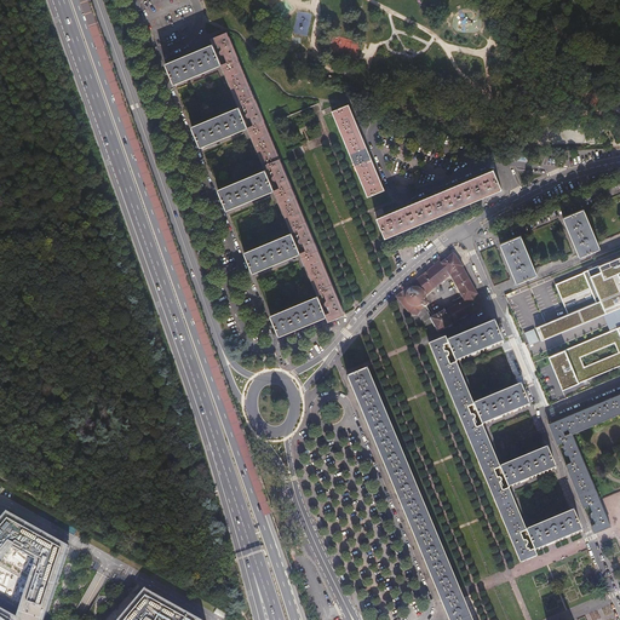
[(213,44),(222,64),(239,107),(248,128),(265,170),(274,191),(292,234),(300,256),(304,264),(309,275),(311,282),(316,294),(317,297),(326,317),(328,321),(344,315),(228,32),(211,39),(213,44)]
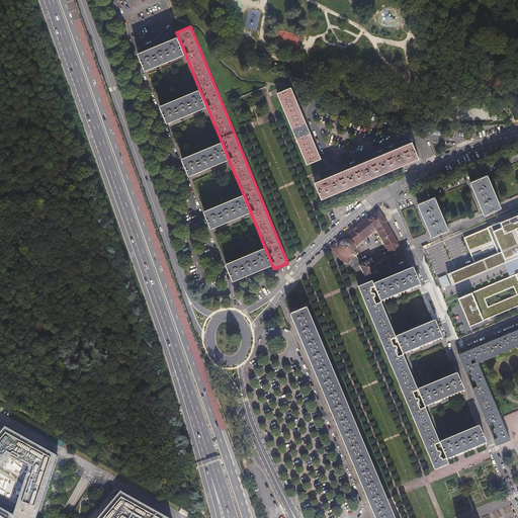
[(178,36),(138,53),(145,70),(185,54),(178,36)]
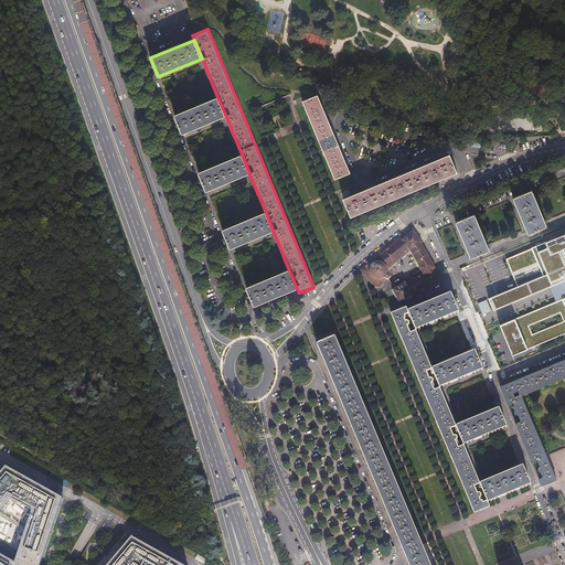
[(319,95),(304,102),(337,180),(351,174),(350,170),(342,151),(336,136),(328,118),(320,99),(319,95)]
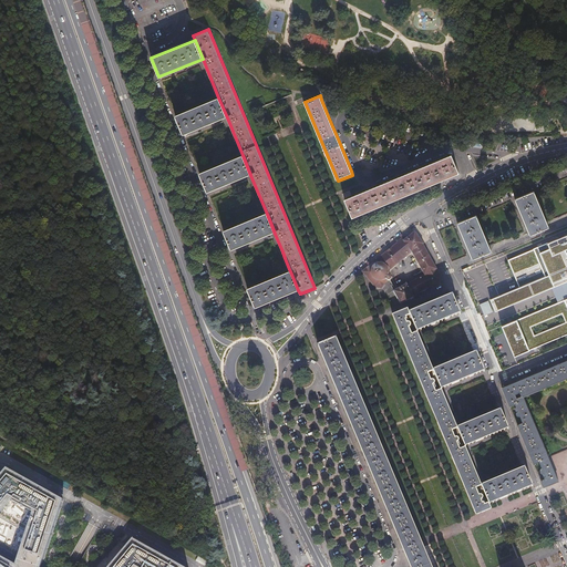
[(218,98),(175,115),(184,135),(227,117),(218,98)]
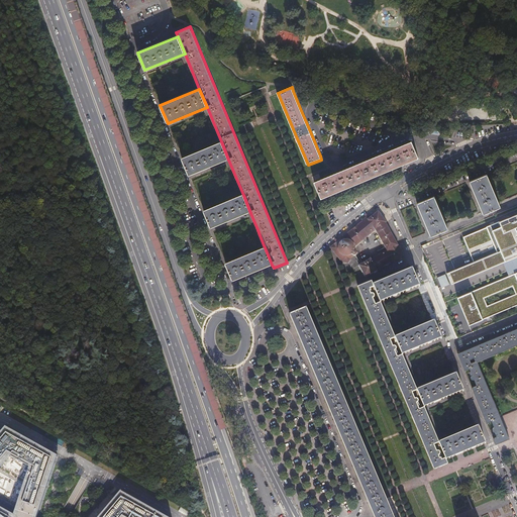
[(315,181),(314,182),(321,197),(322,197),(332,193),(338,190),(356,183),(357,182),(359,181),(360,181),(363,180),(364,180),(366,179),(367,178),(368,178),(370,177),(372,176),(373,176),(374,176),(376,175),(377,174),(379,173),(380,173),(382,172),(383,172),(385,171),(386,170),(389,169),(392,168),(393,168),(395,167),(396,166),(398,165),(399,165),(400,165),(401,164),(402,164),(404,163),(405,162),(407,162),(408,161),(411,160),(414,159),(415,159),(417,157),(418,157),(411,140),(411,141),(408,142),(407,142),(405,143),(404,144),(402,144),(401,145),(399,146),(398,146),(395,147),(394,148),(392,148),(391,149),(389,150),(388,150),(386,151),(385,151),(383,152),(382,153),(380,154),(379,154),(377,156),(376,156),(373,157),(373,158),(370,159),(369,159),(367,160),(366,160),(364,161),(363,162),(360,163),(359,163),(356,164),(353,165),(352,166),(350,167),(349,167),(347,168),(346,168),(344,169),(343,170),(341,171),(340,171),(337,172),(334,173),(333,174),(331,175),(330,175),(328,176),(327,176),(325,177),(324,178),(322,179),(321,179),(319,180),(318,180),(315,181)]
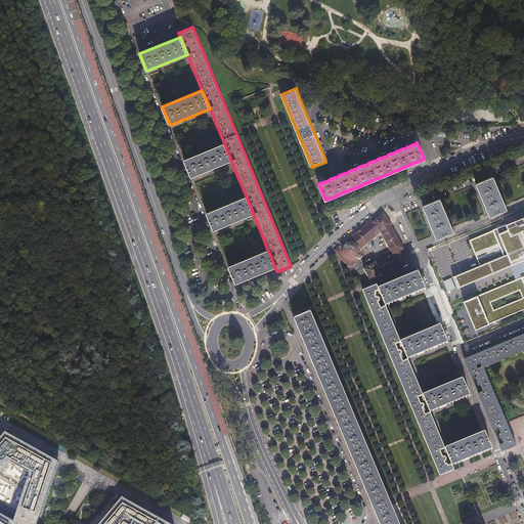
[(224,143),(184,160),(192,178),(231,162),(224,143)]
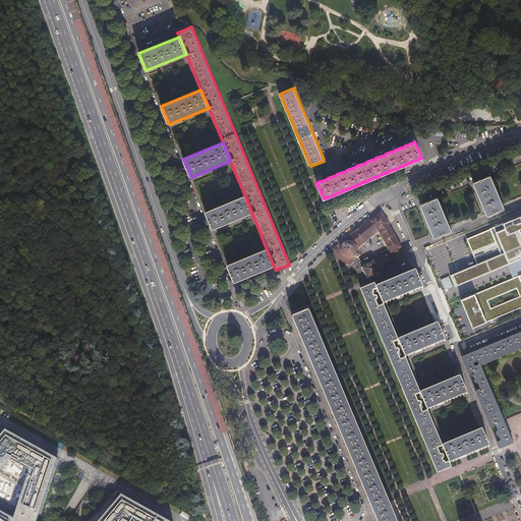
[(485,215),(486,216),(503,209),(503,208),(502,206),(502,205),(501,203),(500,201),(499,198),(499,197),(498,195),(498,194),(497,192),(496,191),(495,189),(495,188),(494,186),(494,185),(493,182),(491,182),(491,179),(490,178),(489,176),(489,175),(472,182),(473,185),(474,186),(475,189),(476,192),(476,193),(477,194),(477,195),(478,196),(479,198),(479,199),(480,200),(480,201),(480,203),(481,205),(482,206),(483,209),(484,212),(485,215)]
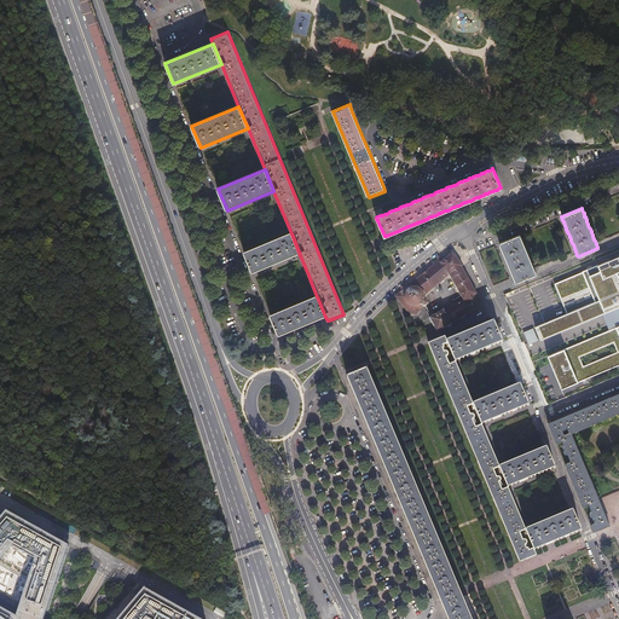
[(246,253),(244,253),(253,275),(254,273),(258,272),(261,271),(265,270),(266,270),(266,268),(268,268),(270,267),(272,266),(273,266),(276,265),(277,265),(279,264),(281,262),(284,261),(285,261),(288,260),(289,260),(290,259),(291,259),(293,258),(295,258),(296,256),(299,255),(300,255),(291,233),(290,235),(288,236),(287,236),(284,237),(283,237),(281,238),(279,239),(277,239),(276,241),(272,242),(271,242),(268,243),(267,243),(265,244),(264,246),(261,247),(260,247),(256,248),(253,249),(252,250),(249,250),(248,252),(246,253)]
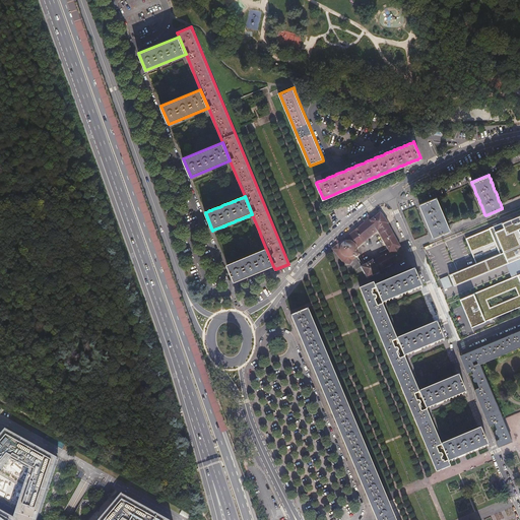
[(432,236),(433,237),(450,231),(449,229),(449,226),(448,226),(447,223),(446,220),(446,219),(445,217),(444,216),(443,214),(443,213),(442,211),(442,210),(441,208),(440,207),(439,204),(439,203),(438,201),(438,200),(437,198),(436,197),(419,204),(419,205),(420,207),(420,208),(421,210),(423,211),(424,214),(425,216),(425,217),(426,220),(426,221),(427,221),(427,223),(428,224),(429,226),(429,228),(430,230),(430,231),(431,233),(432,234),(432,236)]
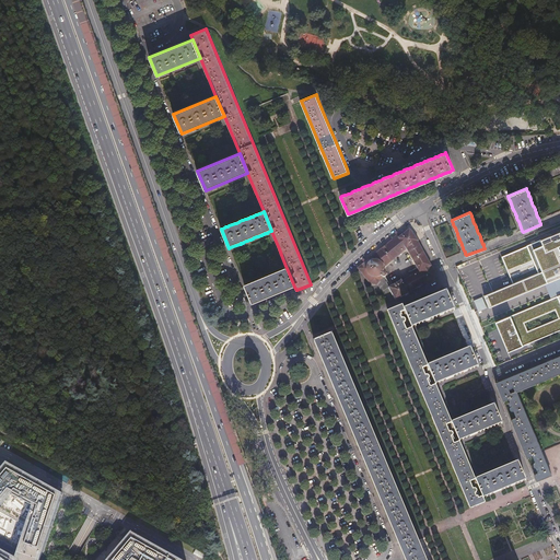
[(357,269),(358,270),(369,284),(377,286),(381,276),(381,277),(382,277),(383,278),(384,277),(385,277),(385,276),(386,275),(385,273),(384,271),(385,268),(385,267),(407,249),(420,271),(403,281),(401,280),(389,287),(397,300),(410,292),(424,283),(427,287),(435,282),(433,279),(436,277),(430,265),(417,242),(418,241),(409,230),(399,237),(397,235),(391,241),(357,269)]
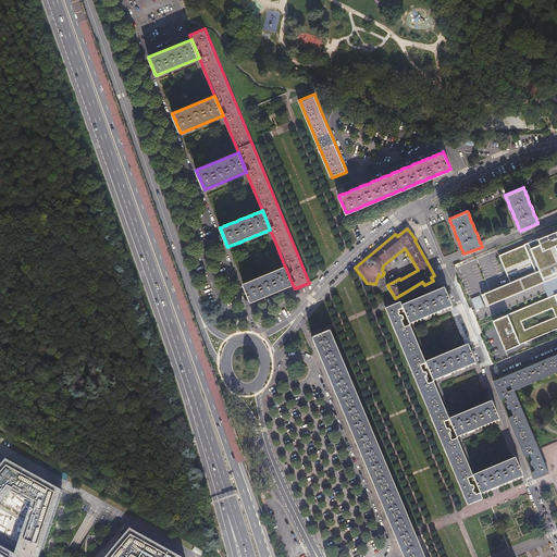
[(556,231),(539,239),(524,246),(499,256),(510,282),(481,294),(485,306),(542,282),(546,293),(548,297),(507,314),(500,318),(499,318),(492,321),(505,350),(519,345),(556,329),(556,231)]
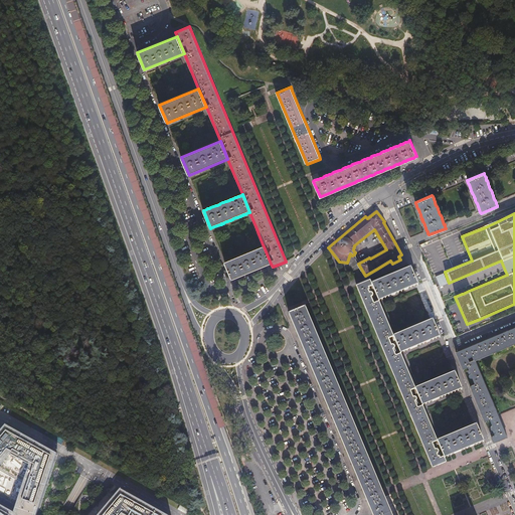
[(226,263),(225,263),(232,280),(233,279),(235,278),(236,278),(238,277),(239,277),(241,276),(242,275),(244,275),(245,274),(248,273),(251,272),(254,271),(255,270),(258,269),(259,269),(261,268),(262,268),(264,267),(265,266),(267,265),(268,265),(270,264),(271,264),(264,246),(263,247),(261,247),(260,248),(258,249),(256,249),(254,250),(253,250),(251,251),(250,252),(248,253),(247,253),(244,254),(241,255),(241,256),(238,256),(237,258),(235,259),(234,259),(232,260),(231,260),(229,261),(226,263)]
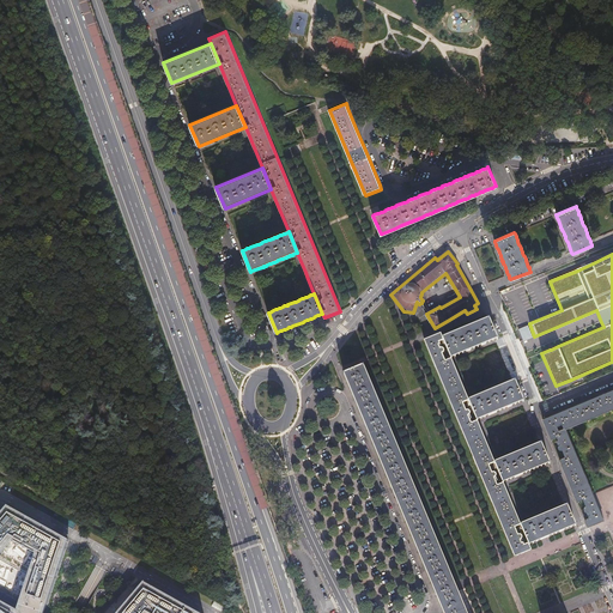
[(496,340),(497,340),(489,319),(487,320),(485,321),(484,321),(481,322),(480,322),(477,323),(477,325),(473,326),(469,327),(468,327),(466,328),(465,329),(462,331),(461,331),(459,332),(457,332),(454,333),(454,334),(450,335),(449,335),(447,337),(445,337),(443,338),(442,339),(451,359),(453,359),(455,358),(456,357),(459,356),(460,356),(462,354),(463,354),(466,353),(467,352),(469,351),(471,351),(473,350),(474,350),(478,349),(478,347),(481,346),(483,346),(485,345),(486,345),(489,344),(490,343),(492,341),(493,341),(496,340)]
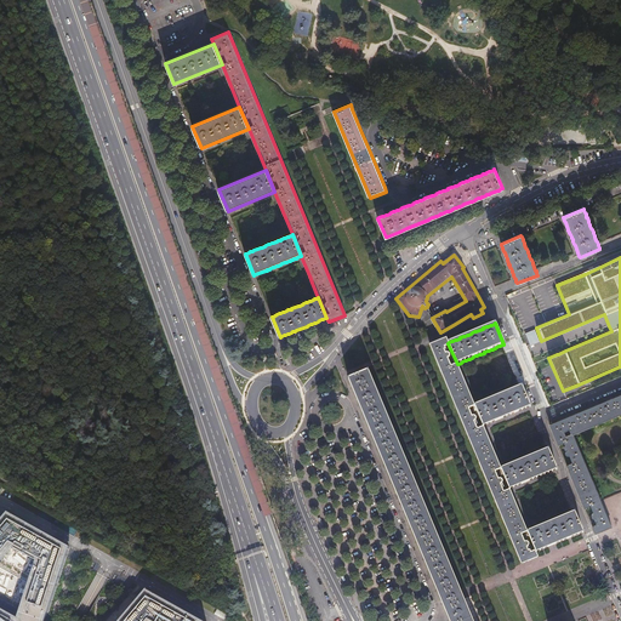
[(530,345),(540,341),(535,328),(525,332),(530,345)]
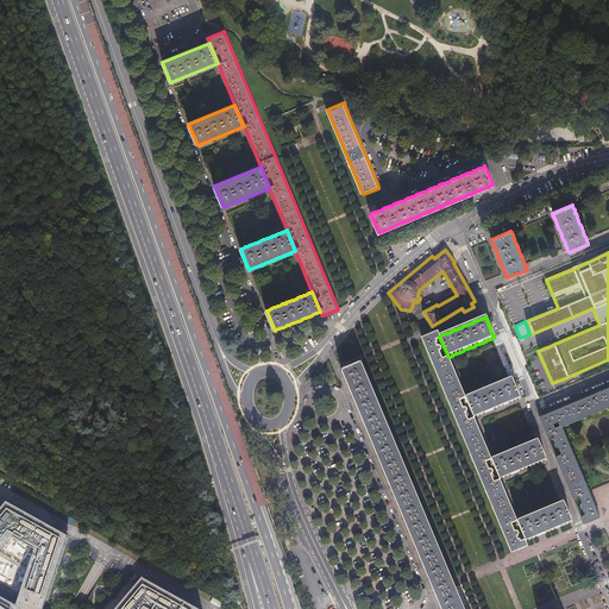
[(451,363),(449,357),(439,337),(438,332),(421,338),(512,553),(528,546),(526,541),(518,521),(512,508),(508,498),(503,488),(500,479),(491,459),(488,450),(482,438),(476,424),(475,419),(465,397),(462,390),(457,377),(451,363)]
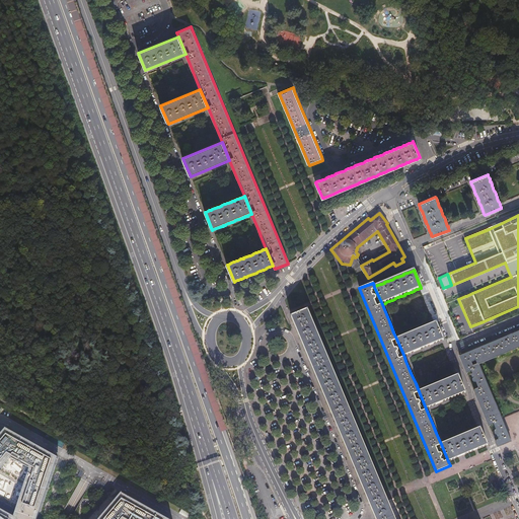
[(308,311),(307,310),(291,316),(291,317),(292,319),(292,320),(293,322),(293,323),(294,323),(294,325),(295,326),(296,328),(296,329),(296,330),(297,332),(298,336),(299,337),(300,339),(300,340),(301,342),(301,343),(302,345),(303,346),(304,348),(304,349),(304,350),(305,352),(306,355),(307,355),(307,357),(307,358),(308,359),(309,361),(309,362),(310,364),(310,365),(311,367),(312,368),(313,370),(313,371),(314,373),(314,374),(315,376),(316,377),(317,379),(317,380),(318,382),(318,383),(319,385),(319,386),(320,388),(321,389),(322,392),(322,393),(323,395),(323,396),(324,398),(325,399),(326,401),(326,402),(327,404),(327,405),(328,409),(329,409),(329,411),(330,412),(330,413),(331,415),(331,416),(332,418),(332,419),(334,421),(335,422),(336,424),(336,425),(337,427),(337,428),(338,431),(339,431),(339,432),(340,433),(340,434),(341,436),(341,437),(342,440),(343,440),(344,443),(344,444),(345,446),(345,447),(346,449),(347,450),(347,451),(347,452),(348,453),(349,455),(349,456),(350,459),(351,462),(352,463),(353,465),(353,466),(354,468),(354,469),(355,471),(356,472),(357,474),(357,475),(358,477),(358,478),(359,480),(359,482),(360,482),(361,485),(361,486),(362,488),(362,489),(363,491),(363,492),(364,494),(365,494),(366,497),(367,500),(367,501),(368,503),(369,504),(370,506),(370,507),(371,509),(371,510),(371,511),(372,512),(372,513),(373,516),(374,516),(374,517),(375,518),(374,518),(394,518),(393,516),(393,515),(392,513),(391,512),(391,510),(390,509),(389,506),(388,503),(387,502),(387,500),(386,499),(385,497),(385,496),(384,494),(384,493),(383,493),(383,491),(382,490),(381,488),(381,487),(380,485),(380,484),(379,482),(378,480),(378,478),(377,477),(376,475),(376,474),(375,471),(375,470),(374,468),(373,467),(372,465),(372,464),(371,462),(371,461),(370,459),(369,458),(368,456),(368,455),(367,453),(367,452),(366,450),(365,449),(364,446),(364,445),(363,443),(363,442),(362,440),(361,439),(360,437),(360,436),(359,434),(359,433),(358,430),(357,430),(357,427),(356,427),(355,425),(355,424),(354,421),(354,420),(353,418),(352,417),(351,415),(351,414),(350,412),(350,411),(349,409),(348,408),(348,405),(347,404),(346,402),(346,401),(345,399),(345,398),(344,395),(343,394),(342,392),(342,391),(341,389),(341,388),(340,386),(339,385),(338,383),(338,382),(337,379),(336,376),(335,376),(334,374),(334,373),(332,371),(332,370),(331,367),(330,364),(329,364),(328,361),(328,360),(327,358),(327,357),(326,355),(325,354),(324,352),(324,351),(323,349),(323,348),(322,346),(321,345),(320,342),(319,339),(318,336),(317,335),(316,332),(316,331),(315,329),(315,328),(314,326),(314,325),(313,322),(312,322),(311,319),(311,318),(310,316),(310,315),(309,313),(308,313),(308,311)]
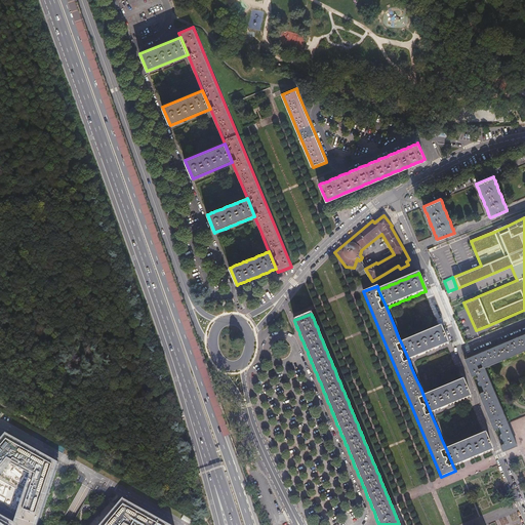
[(447,345),(448,345),(440,326),(439,327),(437,328),(436,328),(434,329),(433,329),(431,330),(430,331),(428,332),(427,332),(425,333),(423,333),(421,334),(420,335),(417,336),(414,337),(413,337),(411,338),(410,339),(408,340),(407,340),(405,341),(404,341),(402,342),(401,342),(409,361),(411,360),(412,359),(414,358),(415,358),(417,357),(418,357),(419,357),(421,356),(422,355),(425,354),(426,354),(428,353),(429,353),(431,352),(432,351),(434,350),(435,350),(437,349),(438,349),(441,348),(442,347),(444,346),(445,346),(447,345)]
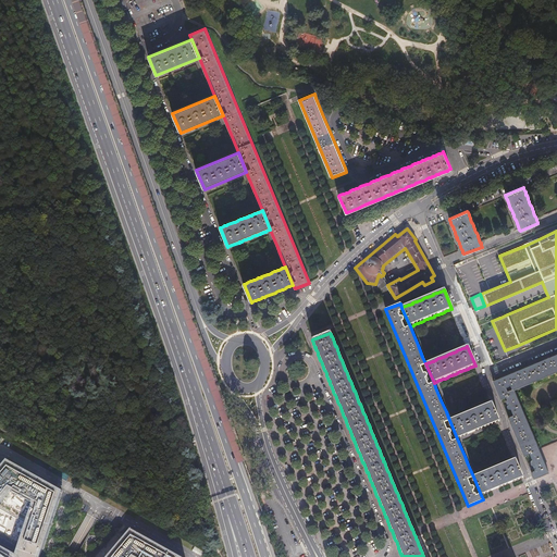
[(556,370),(556,354),(553,356),(539,361),(520,369),(504,376),(493,381),(498,395),(500,399),(506,396),(508,404),(508,405),(508,406),(508,407),(509,408),(510,408),(511,409),(514,415),(508,418),(510,422),(518,441),(522,452),(523,456),(530,454),(536,470),(531,472),(533,479),(536,478),(548,472),(537,448),(514,388),(556,370)]
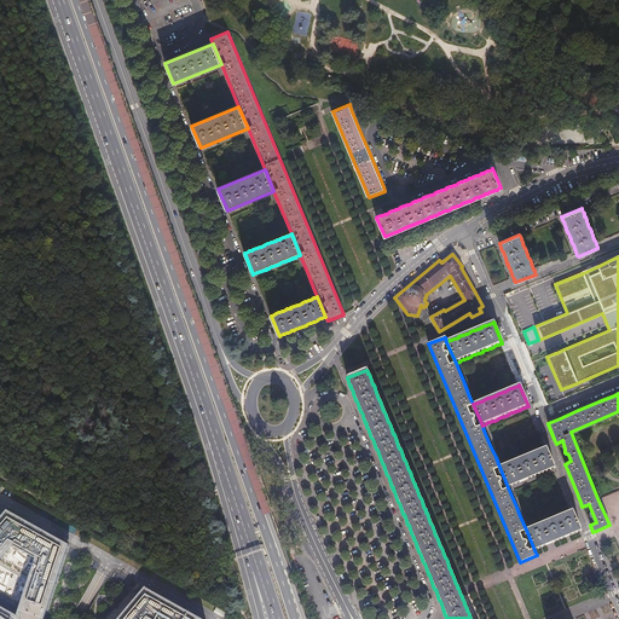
[(554,469),(555,469),(545,447),(544,449),(542,450),(541,450),(538,451),(537,451),(534,452),(533,453),(531,453),(530,455),(527,456),(526,456),(522,457),(519,458),(519,460),(515,461),(514,461),(512,462),(510,462),(508,463),(507,464),(504,466),(503,466),(501,467),(499,467),(508,487),(509,487),(512,486),(513,486),(515,485),(516,485),(519,484),(520,482),(522,481),(524,481),(527,480),(528,480),(531,479),(532,478),(534,476),(536,476),(538,475),(539,475),(542,474),(543,474),(547,473),(547,472),(550,470),(554,469)]
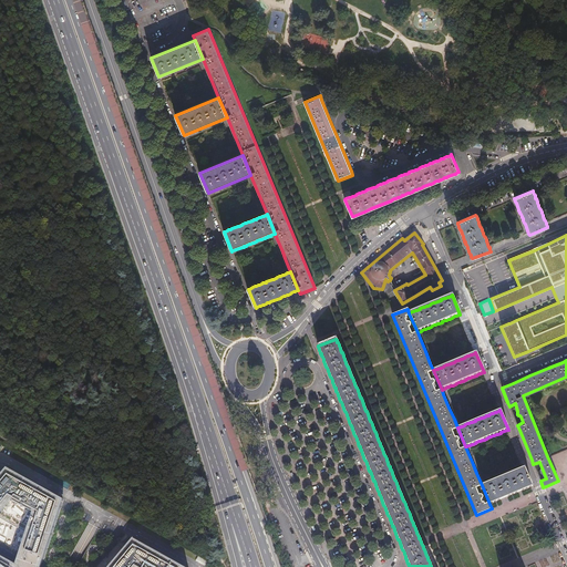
[(531,487),(533,486),(524,467),(523,468),(521,470),(519,470),(517,471),(516,471),(514,472),(513,473),(511,474),(509,474),(507,475),(506,475),(503,476),(503,477),(500,478),(496,480),(495,480),(493,481),(492,482),(490,483),(488,483),(486,484),(485,484),(483,485),(482,485),(490,504),(491,504),(493,503),(494,503),(496,502),(497,502),(500,501),(501,500),(503,498),(504,498),(506,497),(507,497),(511,496),(512,495),(514,494),(515,494),(517,493),(518,493),(519,492),(521,492),(522,491),(524,490),(525,490),(528,488),(531,487)]
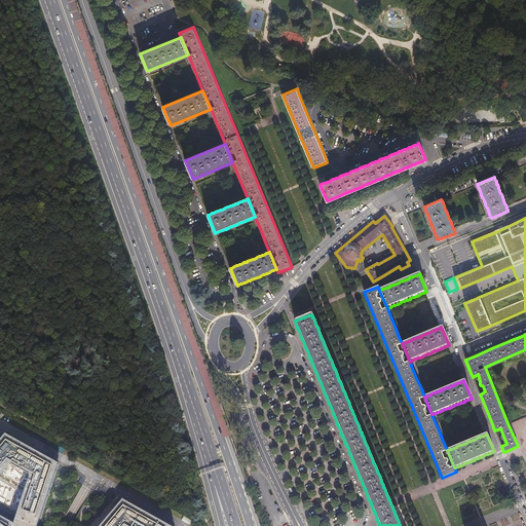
[(0,525),(164,525),(123,502),(103,525),(39,525),(59,466),(6,437),(0,444),(0,525)]
